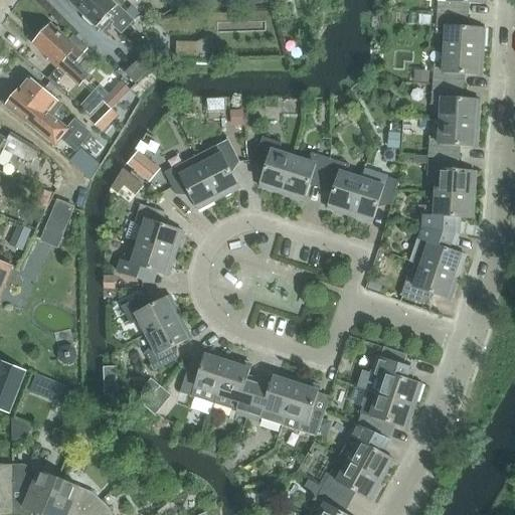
[(70,0),(86,15),(83,17),(92,25),(94,23),(103,31),(113,21),(115,23),(113,25),(122,34),(134,21),(112,0),(70,0)]
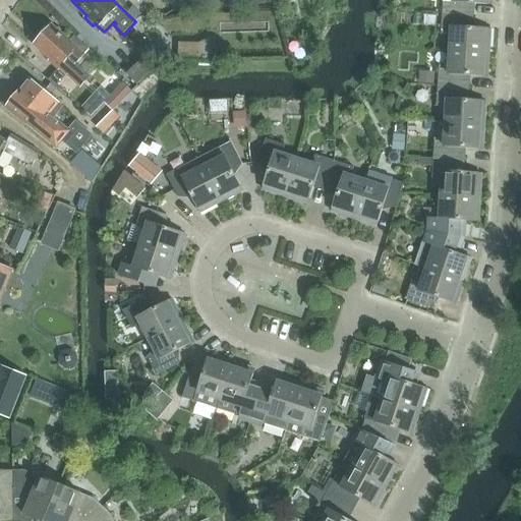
[(443,0),(442,14),(467,15),(468,3),(491,5),(491,0),(443,0)]
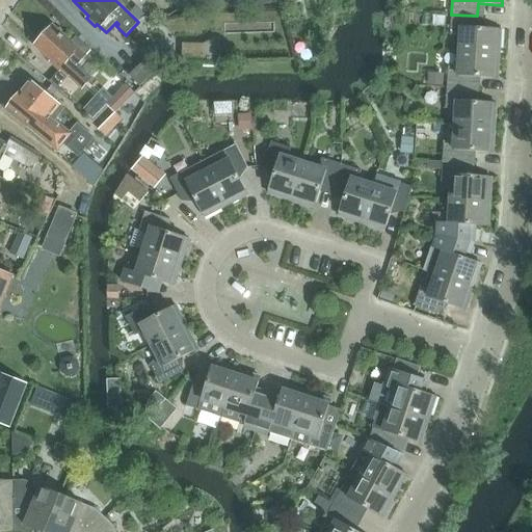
[(476,28),(477,16),(451,15),(450,35),(460,37),(459,52),(499,54),(501,29),(476,28)]
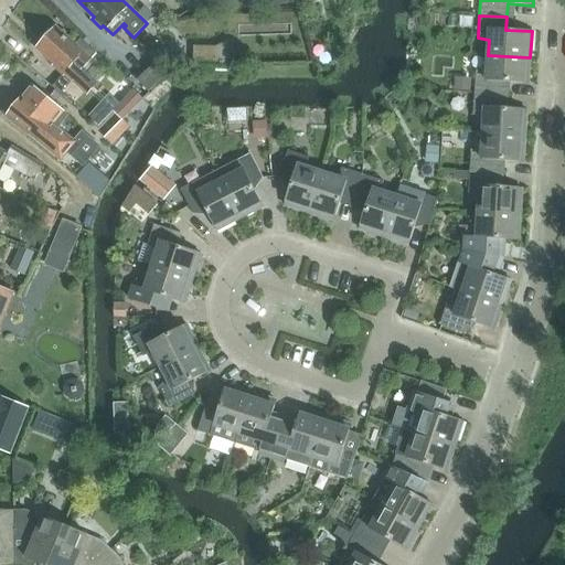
[(53,65),(63,74),(82,91),(83,89),(87,94),(96,84),(82,70),(96,54),(81,40),(75,46),(56,29),(55,30),(51,31),(44,36),(45,41),(38,49),(54,64),(53,65)]
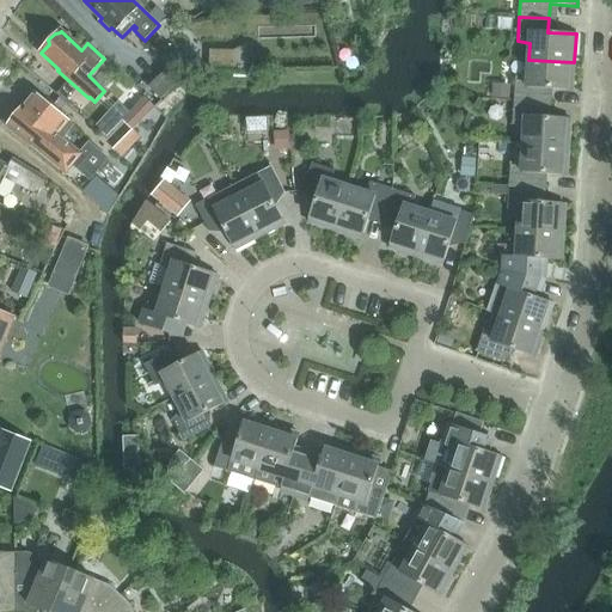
[(251,51),(249,46),(233,51),(209,51),(209,72),(259,72),(259,51),(251,51)]
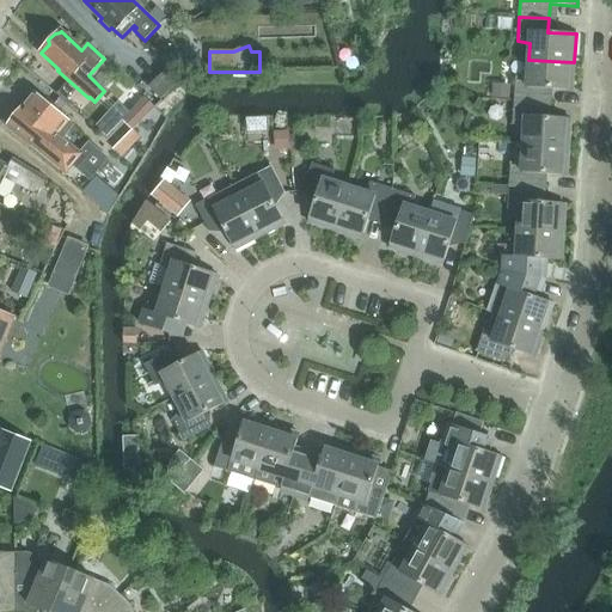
[(514,102),(544,103),(545,89),(573,91),(574,62),(528,60),(528,75),(515,78),(514,102)]
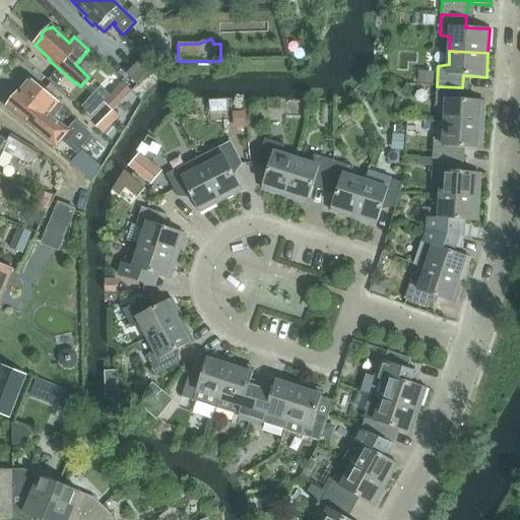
[(153,69),(142,58),(126,74),(136,85),(153,69)]
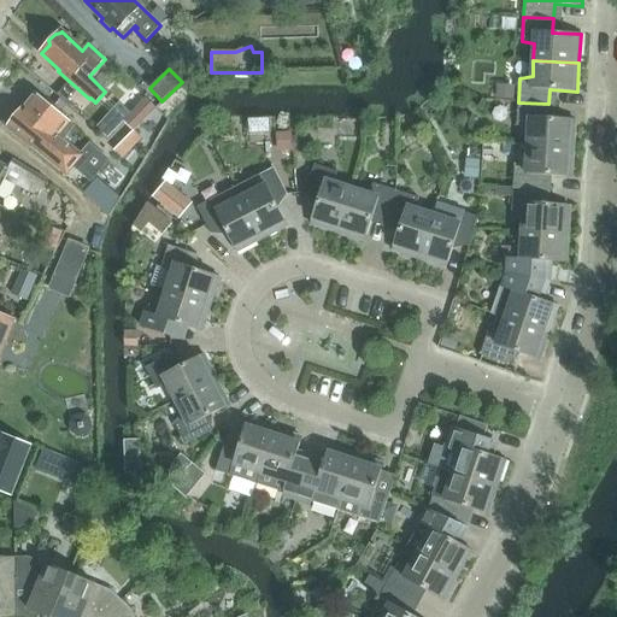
[(34,94),(7,127),(30,145),(66,175),(74,165),(90,180),(106,160),(89,147),(82,156),(58,136),(70,123),(34,94)]
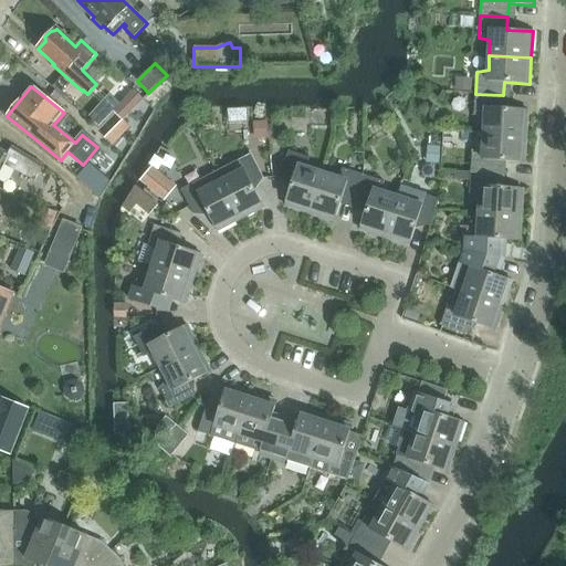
[(133,88),(114,109),(115,109),(124,118),(143,98),(133,88)]
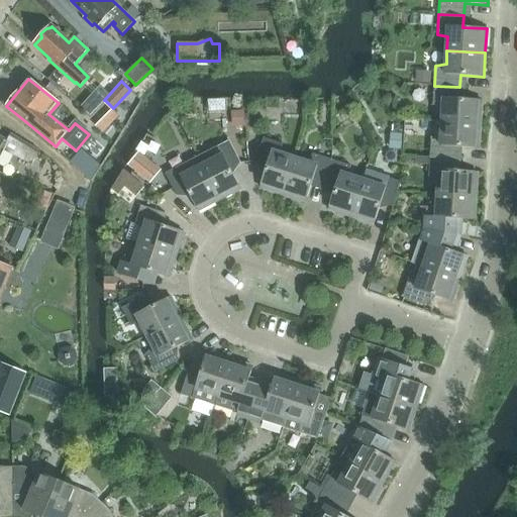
[(443,108),(442,122),(481,124),(482,100),(458,99),(459,87),(434,86),(433,106),(443,108)]
